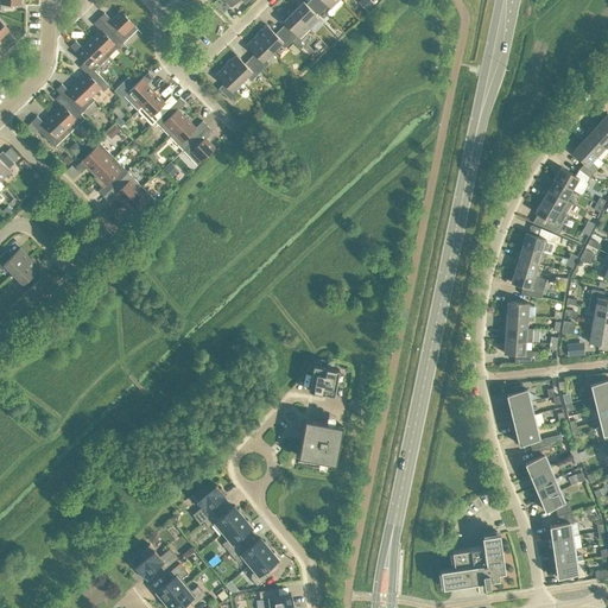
[(312,0),(312,1),(323,11),(328,6),(330,8),(337,0),(312,0)]
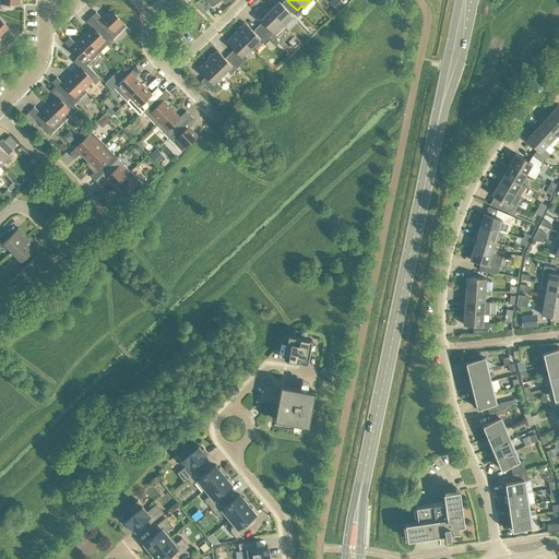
[(278,1),(270,10),(284,25),(294,16),(292,14),(297,10),(287,1),(283,6),(278,1)]
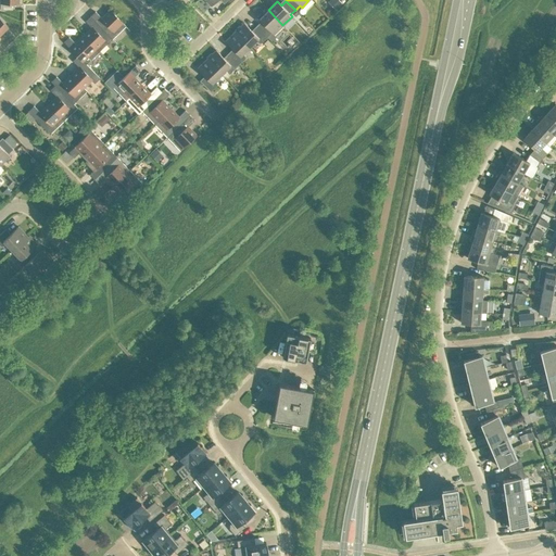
[(96,11),(90,16),(112,39),(125,26),(110,10),(101,17),(96,11)]
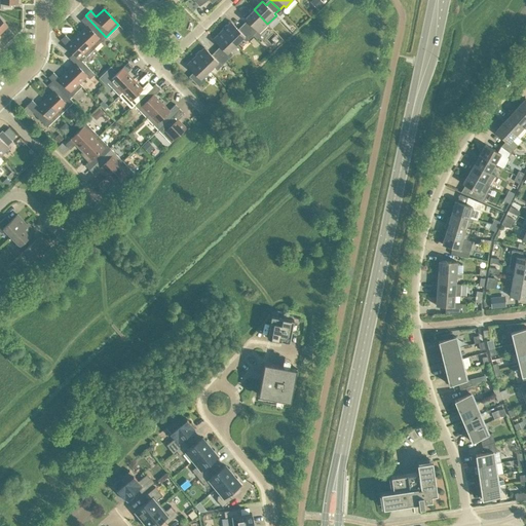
[(249,22),(243,27),(253,35),(257,31),(259,33),(267,24),(254,9),(245,19),(249,22)]
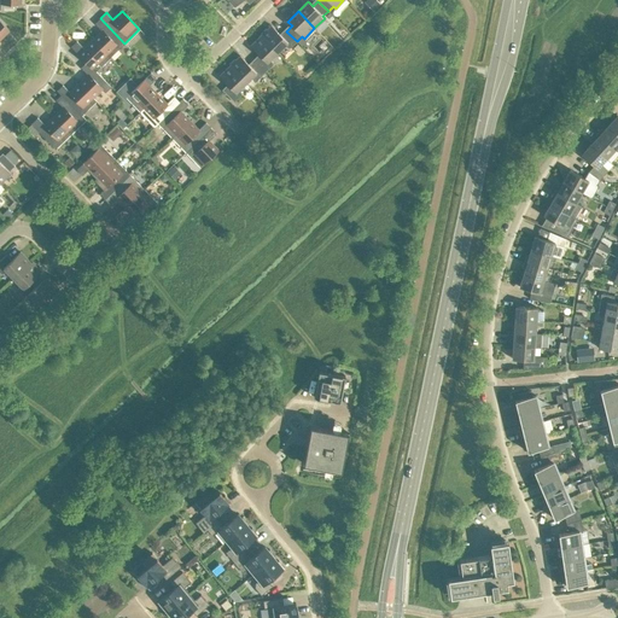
[(101,30),(93,40),(110,57),(124,44),(100,18),(94,23),(101,30)]
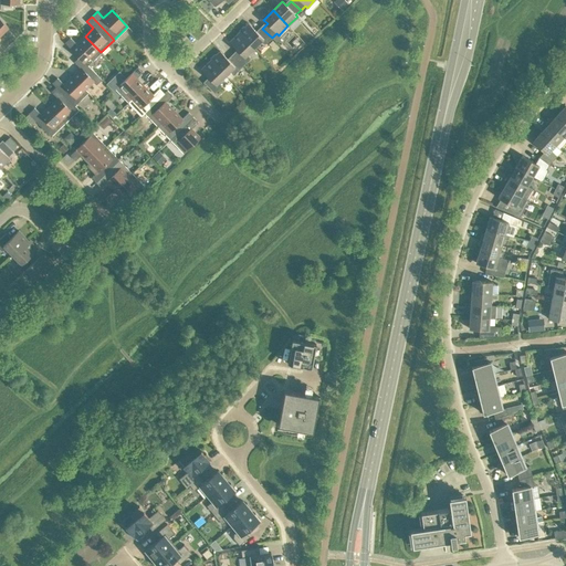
[(248,23),(239,32),(253,48),(260,42),(264,44),(272,38),(262,29),(258,33),(248,23)]
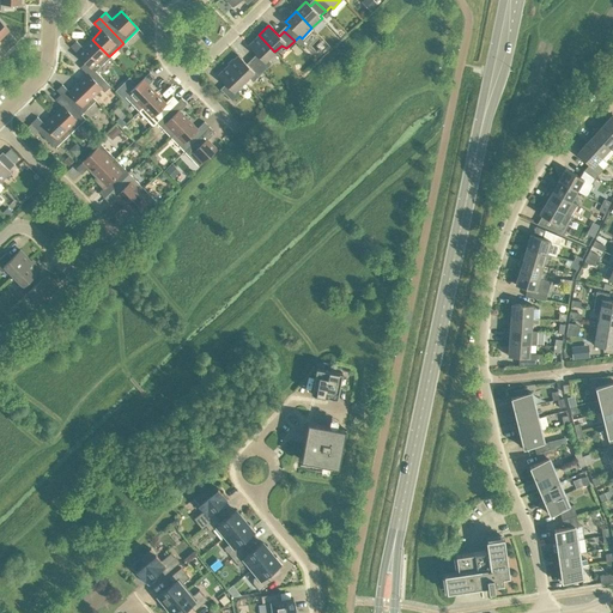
[(259,55),(254,61),(263,71),(271,64),(271,62),(268,58),(274,52),(259,35),(248,44),(259,55)]
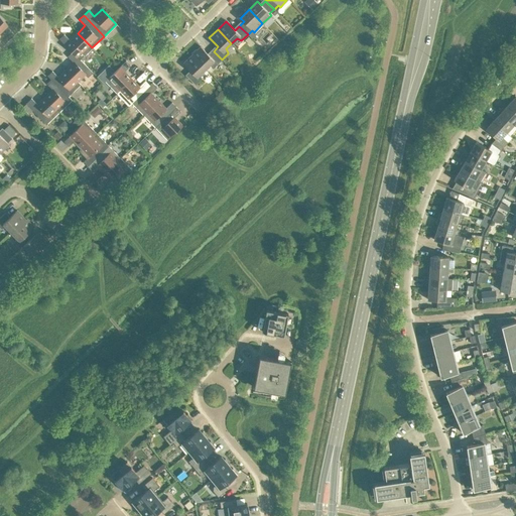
[(59,39),(72,51),(80,59),(92,47),(78,33),(70,40),(63,34),(59,39)]
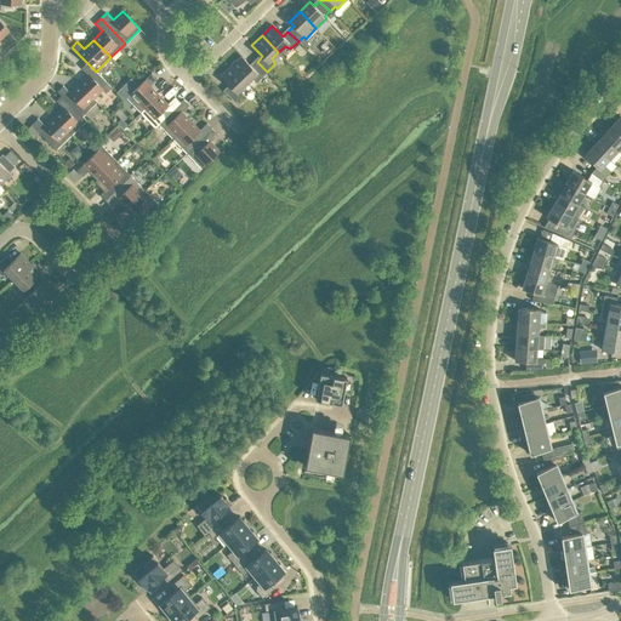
[(306,52),(298,44),(295,49),(302,56),(306,52)]
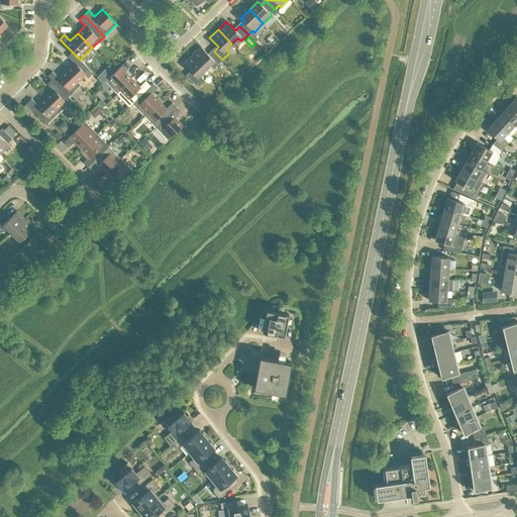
[(201,46),(192,55),(206,69),(211,64),(215,66),(222,60),(214,52),(209,56),(201,46)]
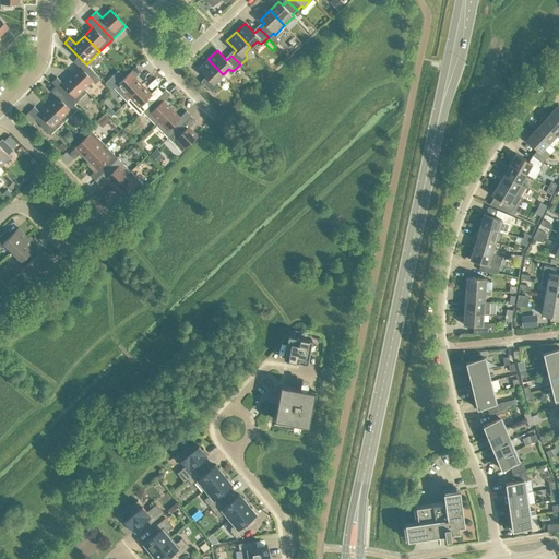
[(80,68),(71,75),(84,88),(92,81),(95,84),(100,79),(86,64),(78,56),(73,61),(80,68)]
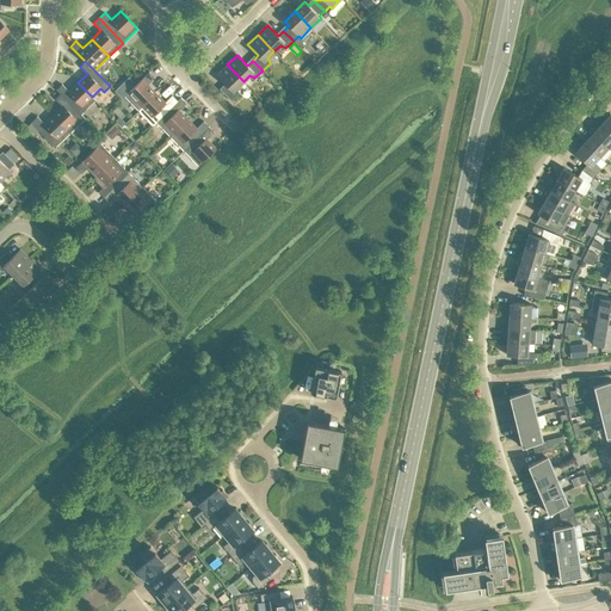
[(244,81),(227,65),(216,74),(227,85),(221,91),(232,102),(239,93),(239,92),(236,87),(244,81)]
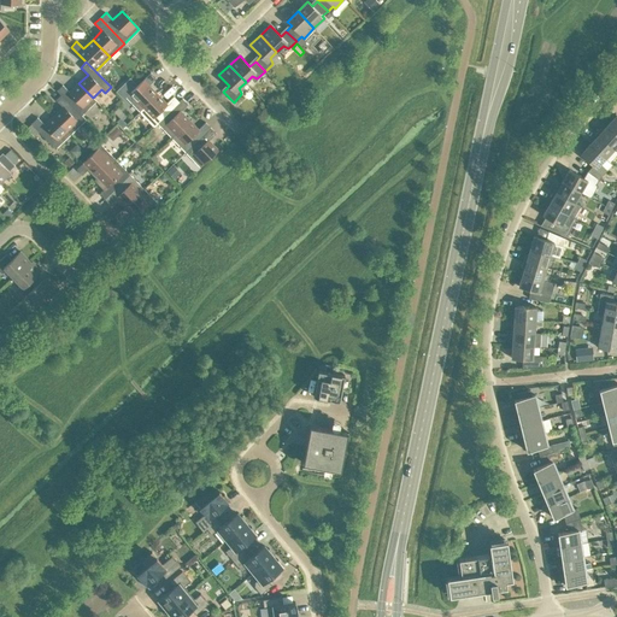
[(156,78),(151,72),(125,97),(140,111),(158,94),(148,84),(156,78)]
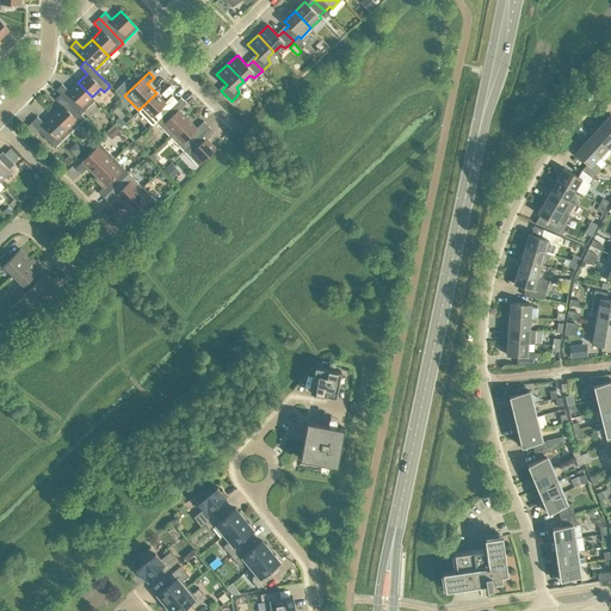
[(129,78),(115,91),(122,98),(135,85),(129,78)]
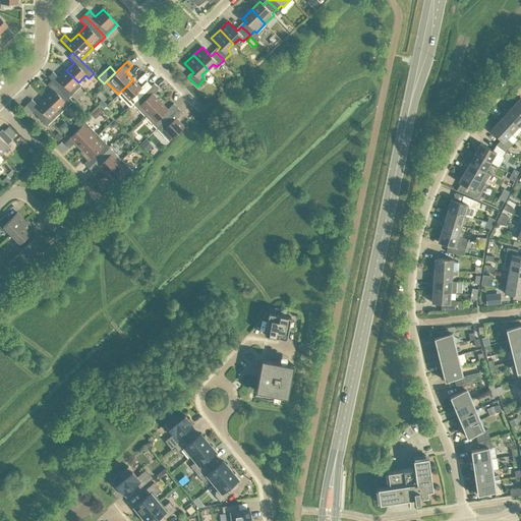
[(48,76),(51,79),(52,79),(68,97),(81,85),(78,82),(66,70),(58,77),(53,71),(48,76)]
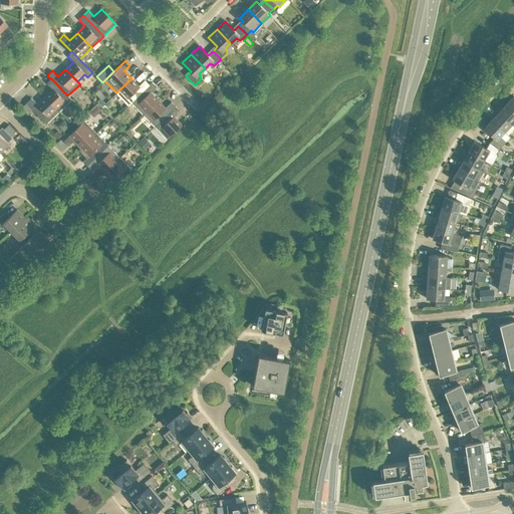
[(52,89),(44,96),(59,111),(71,99),(67,95),(51,78),(50,78),(46,83),(52,89)]
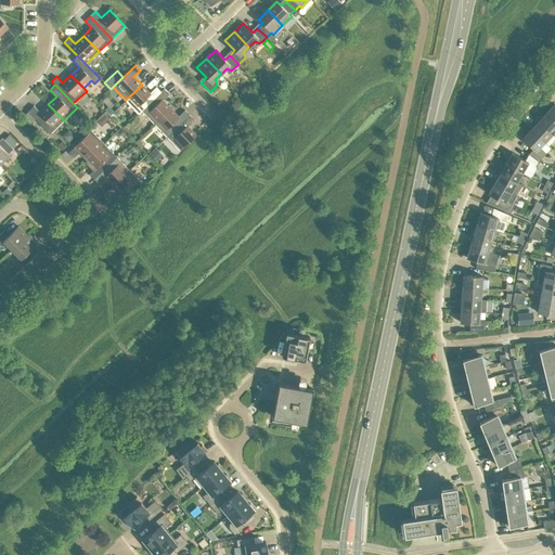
[(139,114),(142,111),(141,111),(160,91),(156,87),(150,93),(142,85),(126,100),(139,114)]
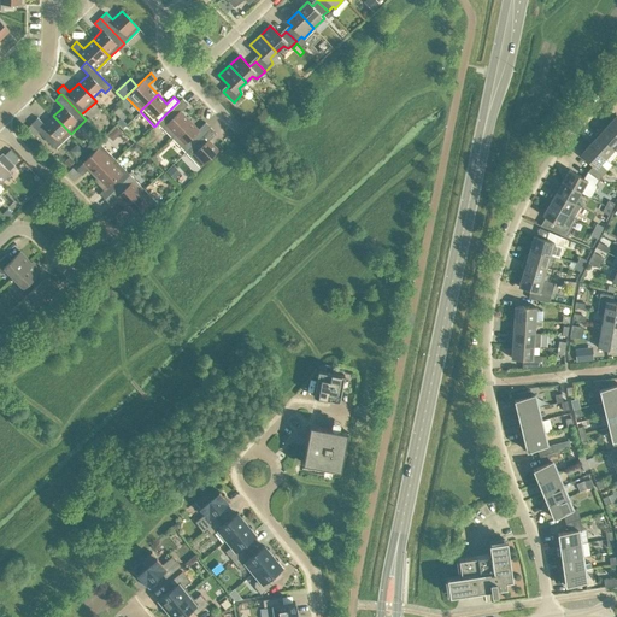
[(158,123),(171,137),(189,119),(181,111),(188,104),(182,98),(178,101),(157,123),(158,123)]
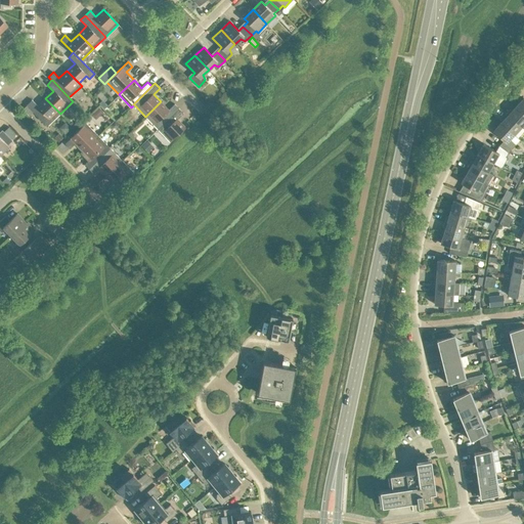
[(523,98),(523,97),(515,106),(523,114),(523,98)]
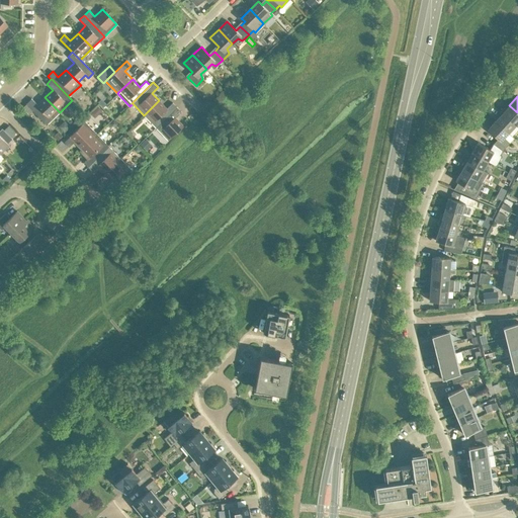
[(60,112),(45,97),(37,104),(31,98),(25,104),(47,124),(60,112)]
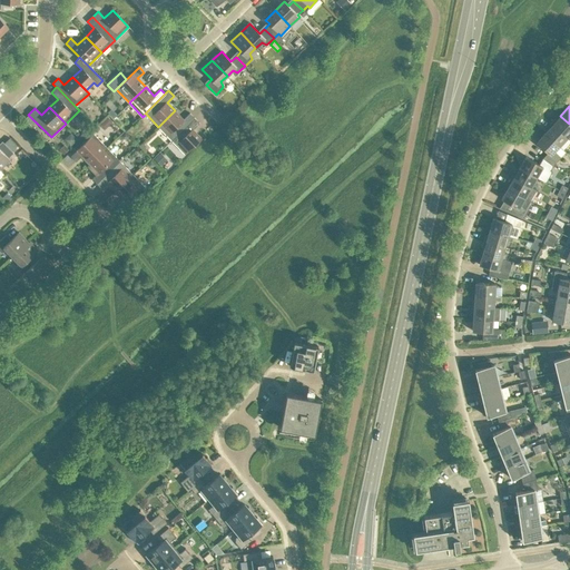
[(158,127),(172,140),(195,118),(189,112),(183,119),(175,110),(158,127)]
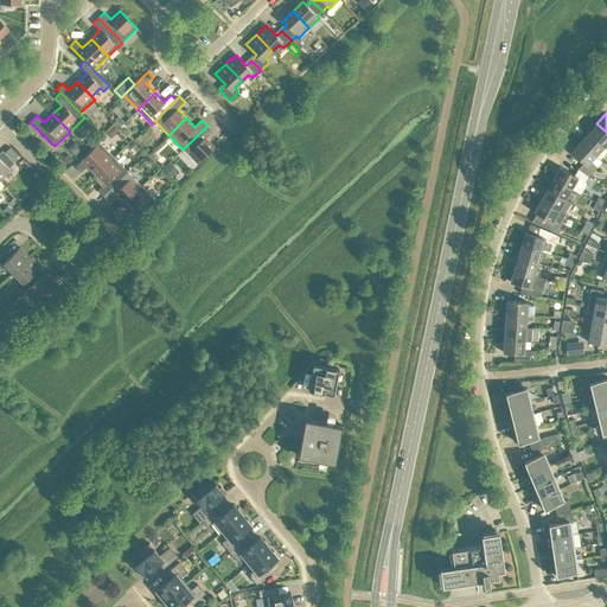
[(590,126),(586,131),(604,146),(606,142),(606,132),(596,123),(593,127),(590,126)]
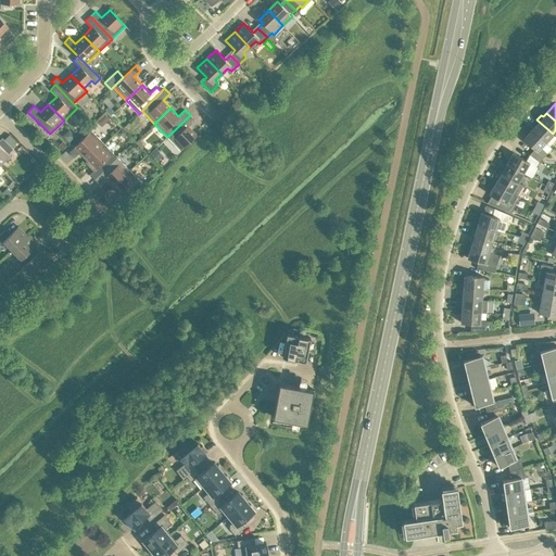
[(190,115),(167,137),(180,150),(197,135),(188,126),(194,119),(190,115)]
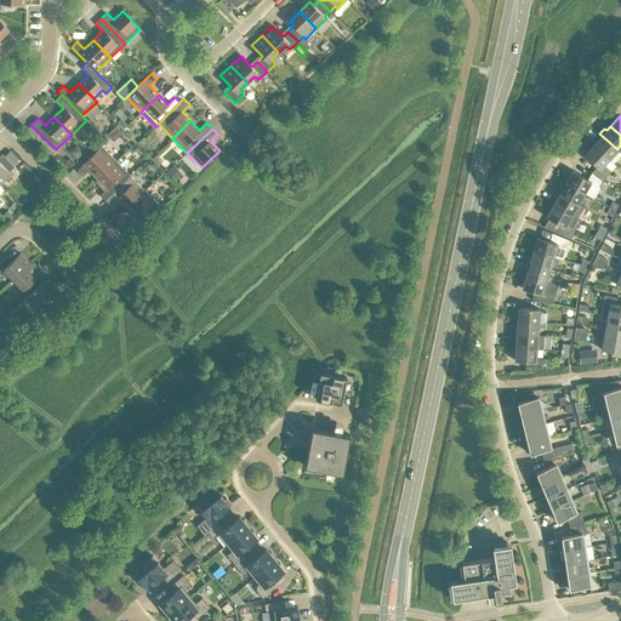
[(597,141),(593,144),(609,159),(617,149),(599,134),(596,138),(597,141)]
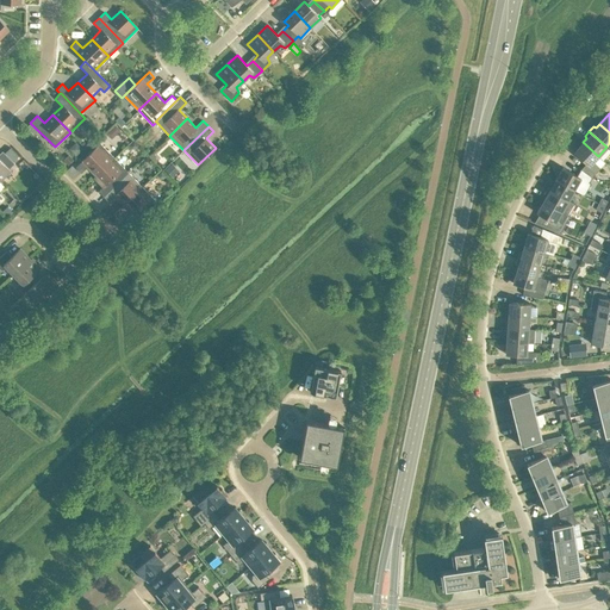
[(91,145),(95,141),(93,139),(89,143),(88,142),(85,145),(88,149),(92,145),(91,145)]
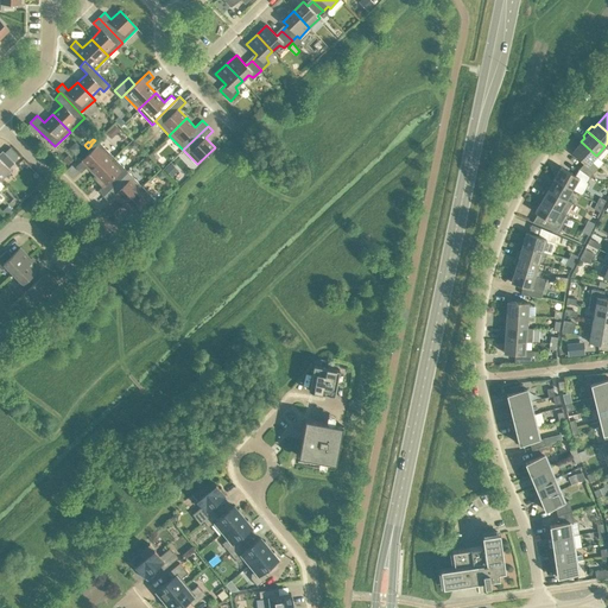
[(584,163),(578,169),(589,177),(597,168),(591,162),(596,156),(581,141),(571,152),(584,163)]
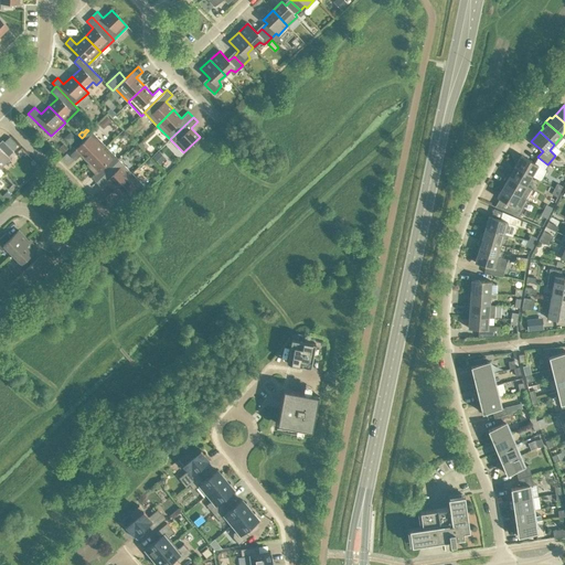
[(88,161),(89,162),(106,147),(93,132),(70,155),(75,160),(82,153),(84,157),(83,159),(87,162),(88,161)]
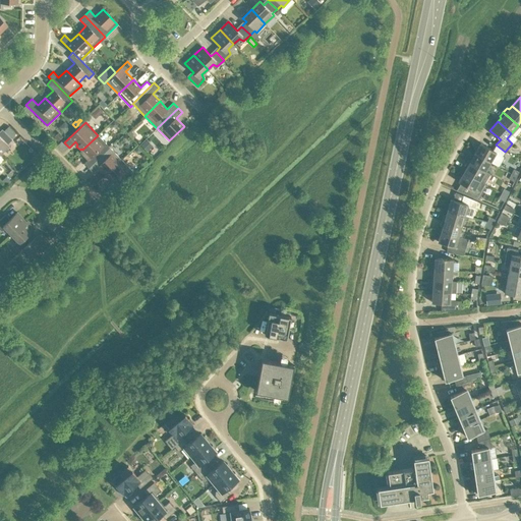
[(0,154),(9,146),(7,143),(12,139),(3,130),(0,133),(0,154)]
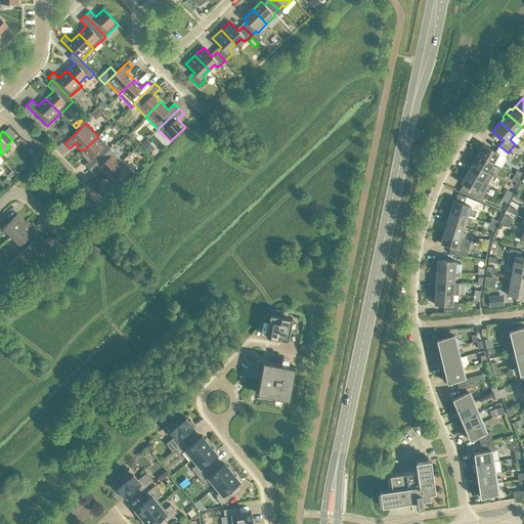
[(63,138),(59,133),(54,137),(58,142),(63,138)]
